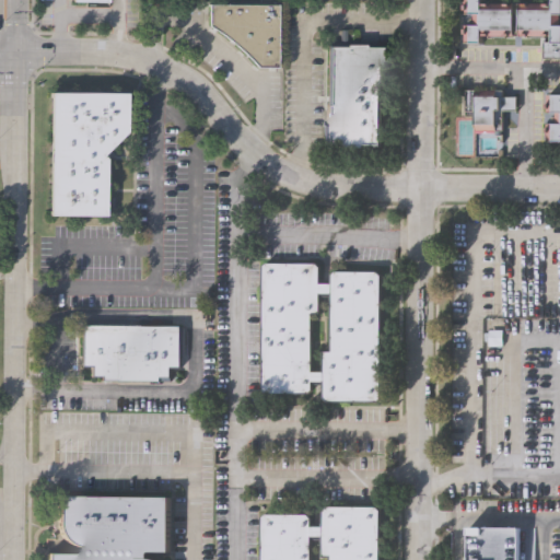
[(518,20),(518,25),(512,25),(512,19),(480,18),(479,32),(466,32),(466,15),(477,15),(477,3),(466,3),(466,0),(559,0),(559,3),(558,3),(558,14),(559,14),(559,48),(539,48),(540,32),(549,32),(549,20),(518,20)]
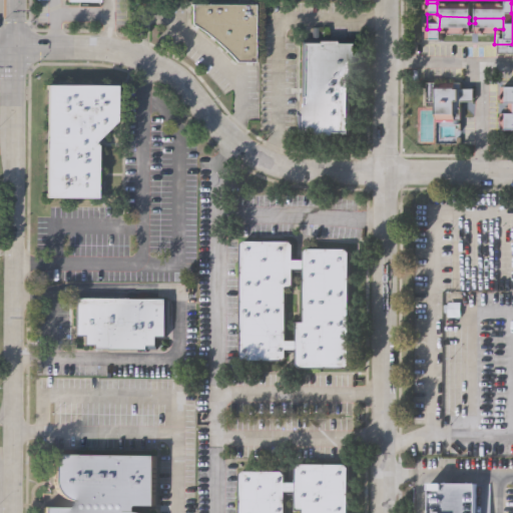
[(188,23),(189,5),(251,5),(251,61),(232,61),(210,38),(202,31),(188,23)]
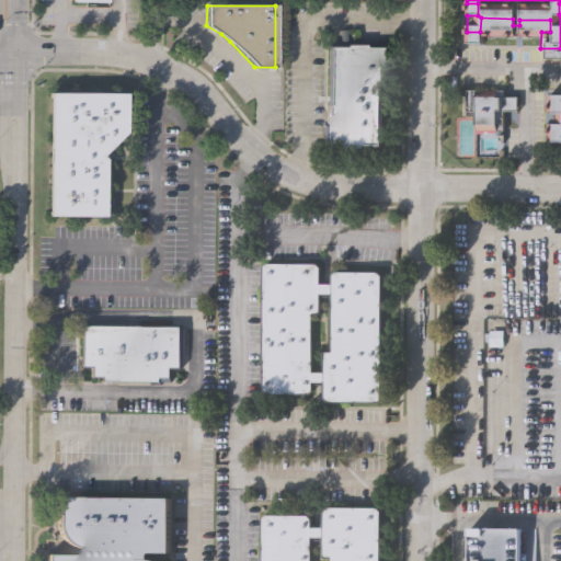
[(382,45),(380,148),(324,147),(327,45),(382,45)]
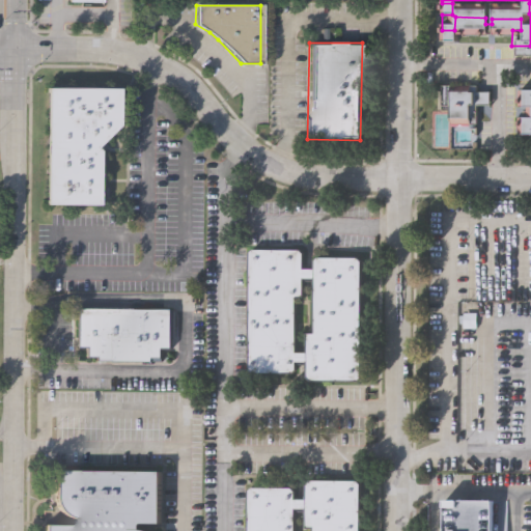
[(449,121),(449,109),(440,109),(440,84),(450,84),(450,90),(469,90),(469,84),(475,84),(475,91),(487,91),(487,104),(475,104),(474,122),(469,122),(469,121),(449,121)]
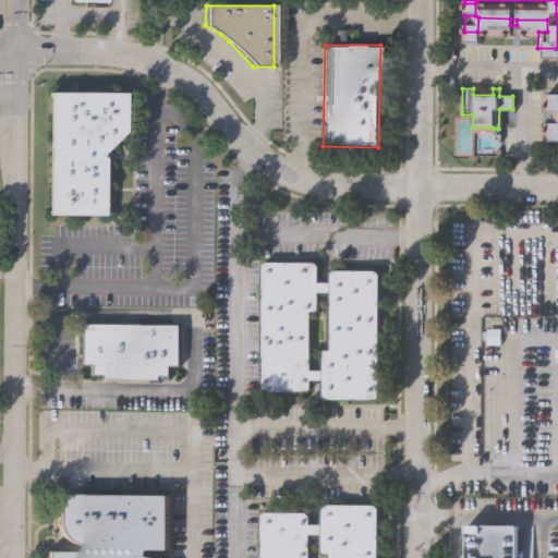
[(46,214),(48,92),(123,92),(122,131),(98,154),(101,157),(101,185),(101,215),(46,214)]
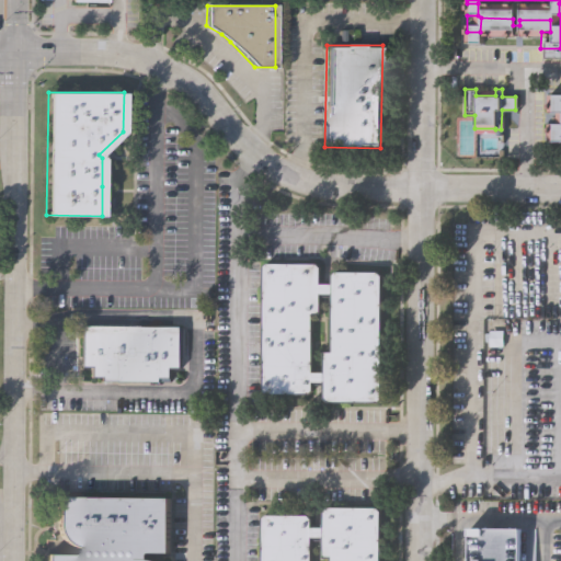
[(560,140),(546,140),(547,123),(556,123),(556,112),(548,111),(548,93),(560,93),(560,140)]
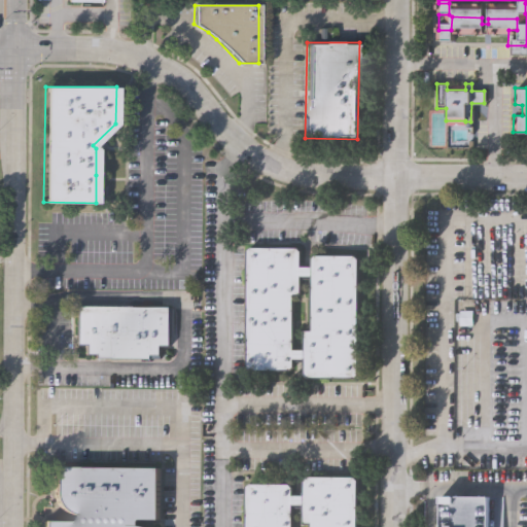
[(245,366),(245,250),(248,246),(295,246),(300,250),(300,267),(310,267),(310,258),(314,254),(354,254),(357,258),(357,373),(352,377),(306,377),(303,374),(303,357),(291,357),(291,366),(287,371),(249,371),(245,366)]
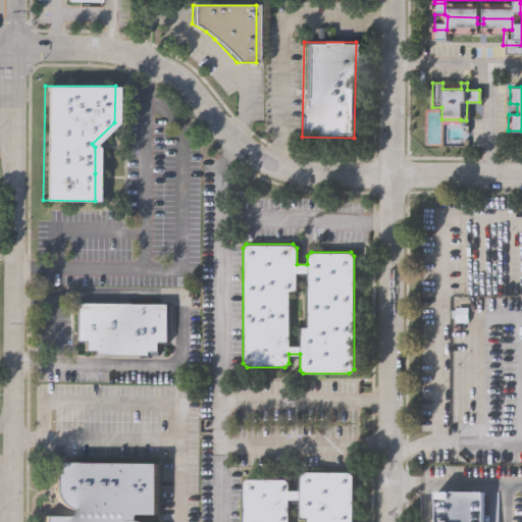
[(166,303),(166,342),(156,342),(156,351),(147,351),(148,355),(92,355),(92,350),(83,350),(83,342),(73,342),(73,303),(166,303)]
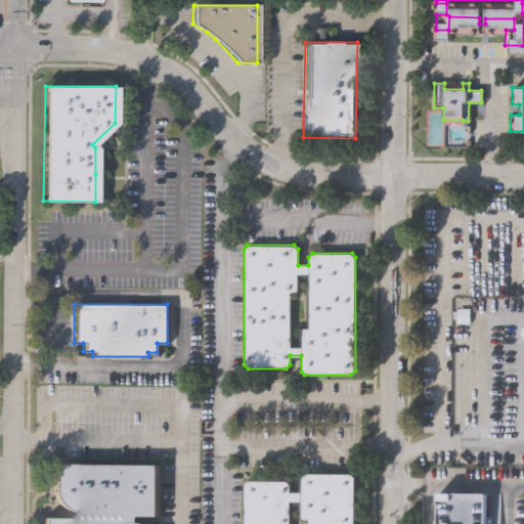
[(53,493),(52,465),(158,465),(158,515),(137,515),(137,521),(143,522),(147,523),(43,523),(43,518),(73,517),(74,516),(73,510),(67,509),(61,506),(56,499),(53,493)]
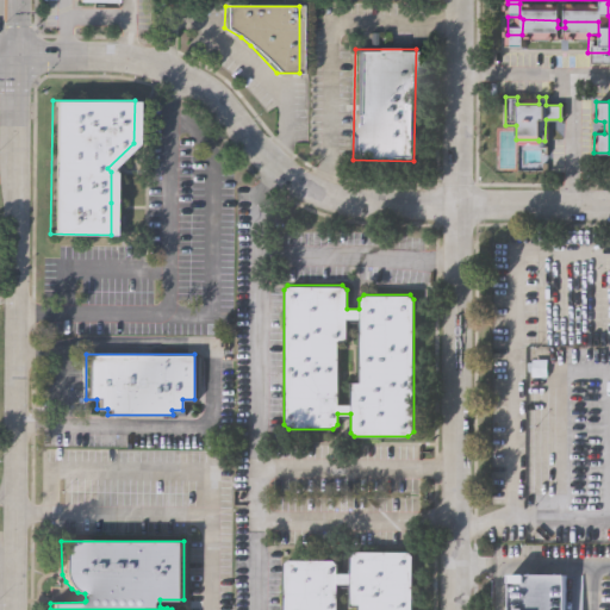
[(414,554),(414,609),(282,609),(282,564),(288,558),(334,558),(338,564),(338,572),(350,572),(350,554),(354,551),(410,551),(414,554)]
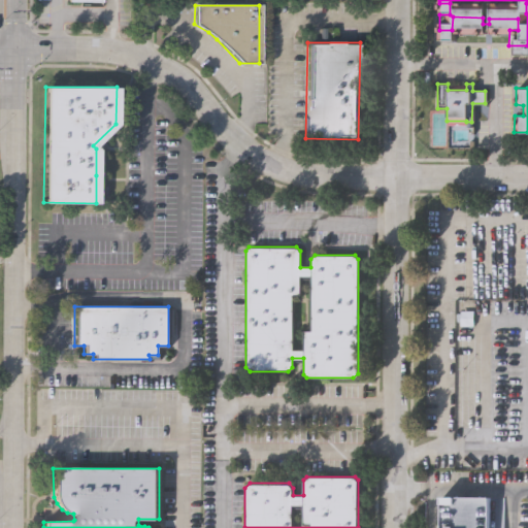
[(439,527),(440,496),(502,497),(501,527),(439,527)]
